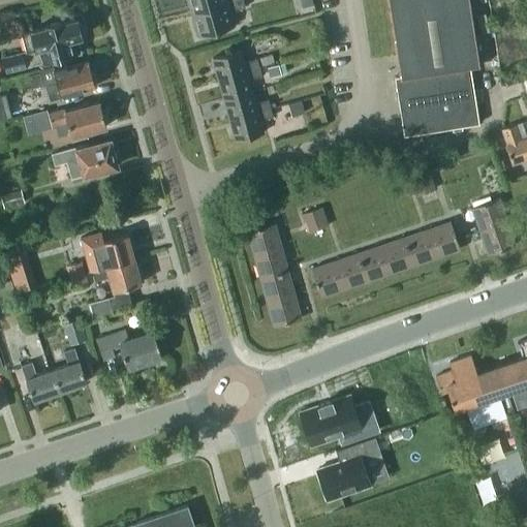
[(243,0),(188,0),(193,14),(243,0)]
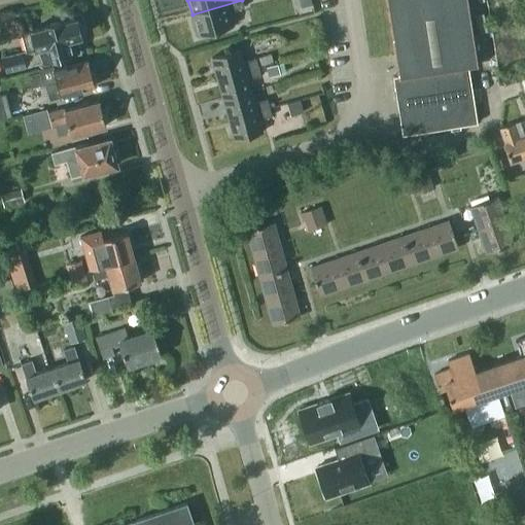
[(242,0),(193,14),(199,37),(235,28),(231,13),(246,9),(243,0),(242,0)]
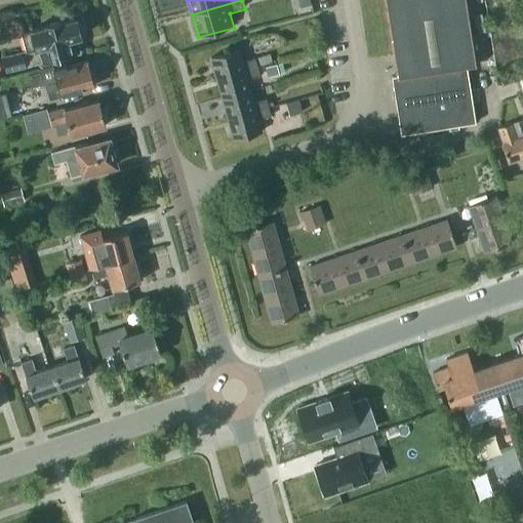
[(387,0),(399,77),(393,78),(402,136),(477,124),(468,68),(477,66),(466,0),(387,0)]
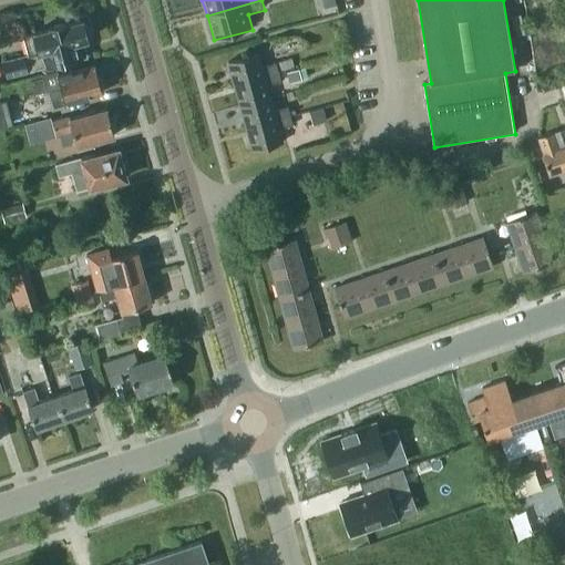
[(67,24),(50,29),(51,30),(34,34),(36,34),(24,38),(30,57),(3,63),(8,79),(48,68),(48,69),(84,59),(88,58),(83,42),(89,41),(83,21),(68,26),(67,24)]
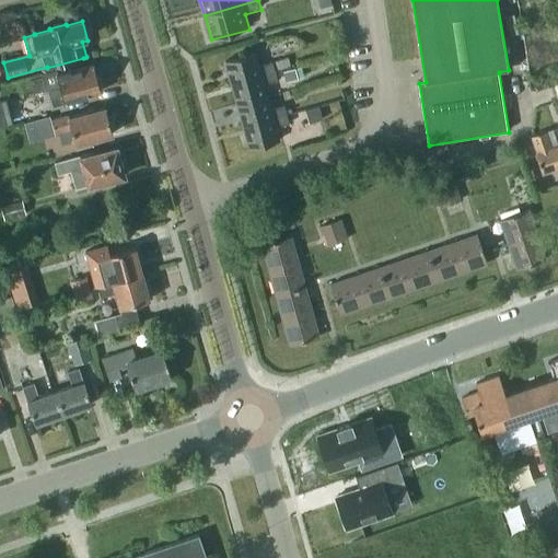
[(227,62),(233,85),(276,73),(292,69),(290,59),(259,68),(256,55),(227,62)]
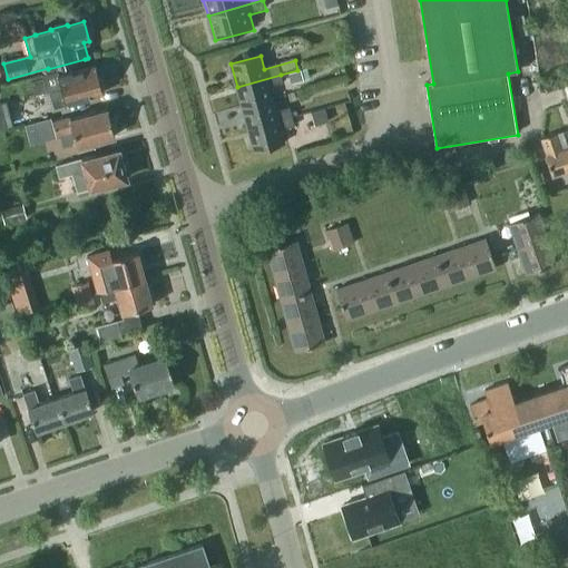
[(74,71),(59,76),(58,72),(43,77),(45,80),(33,84),(37,96),(50,92),(55,109),(104,96),(96,68),(75,74),(74,71)]
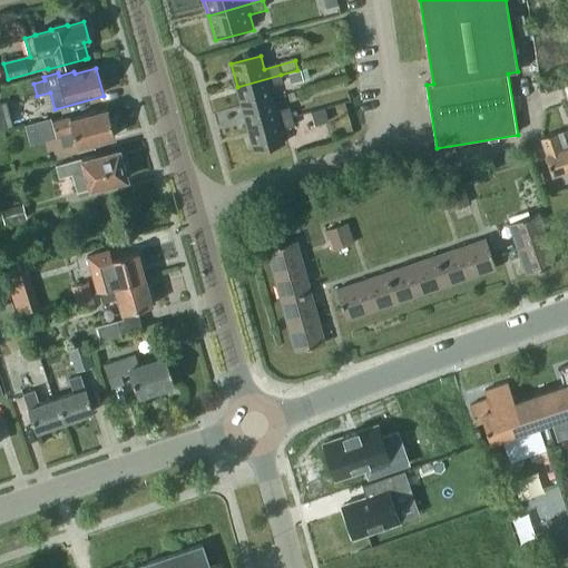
[(273,100),(270,88),(284,84),(281,75),(237,87),(243,108),(273,100)]
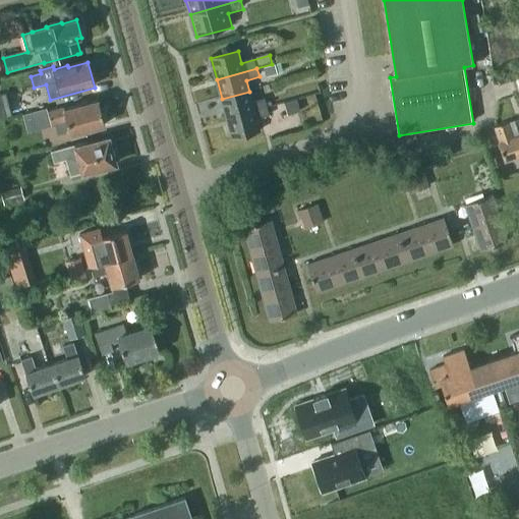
[(268,108),(266,100),(252,103),(249,92),(222,99),(227,119),(268,108)]
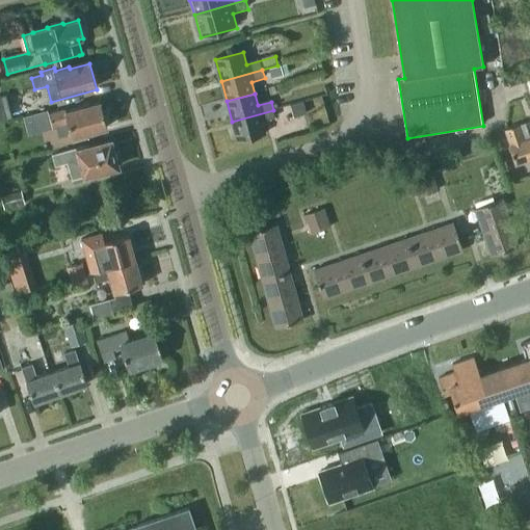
[(0,98),(0,122),(14,118),(7,96),(0,98)]
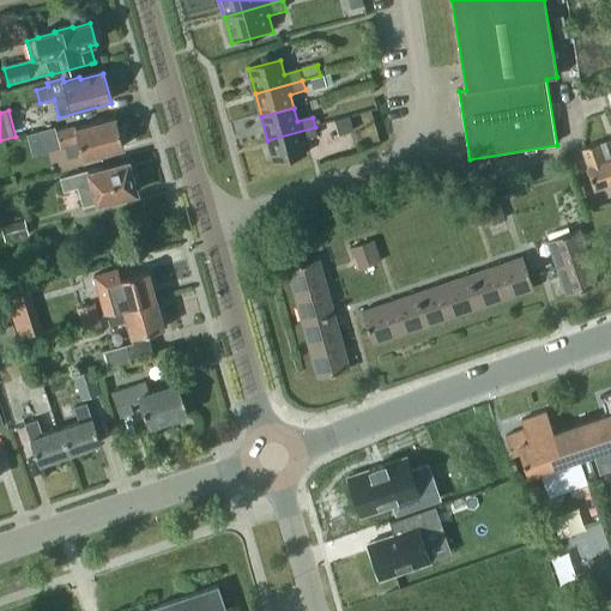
[(350,119),(337,122),(340,137),(354,133),(350,119)]
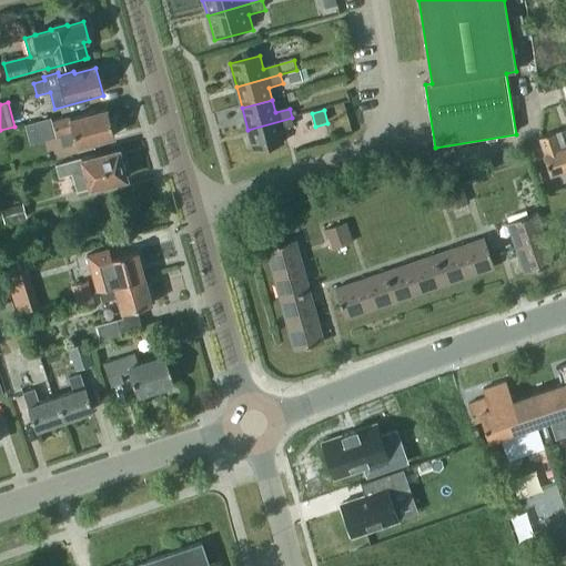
[(58,135),(73,132),(78,148),(115,138),(114,134),(117,133),(114,124),(112,125),(108,111),(71,120),(71,119),(53,123),(52,119),(39,122),(44,144),(59,140),(58,135)]
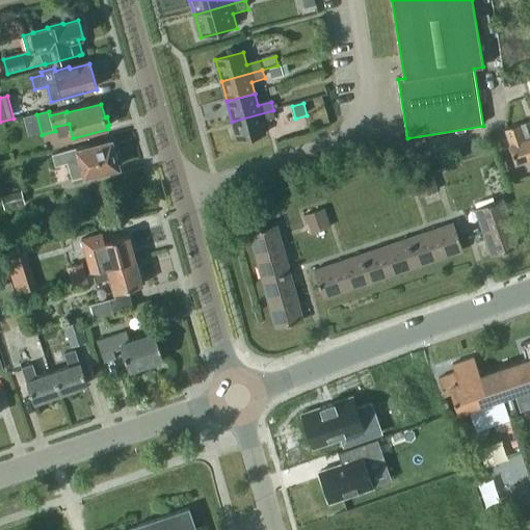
[(232,122),(238,142),(266,135),(263,123),(275,118),(273,110),(232,122)]
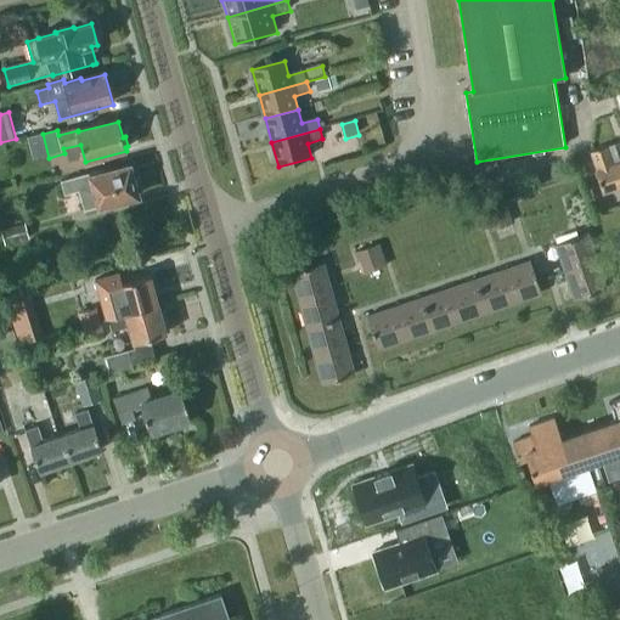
[(619,165),(615,167),(609,147),(592,153),(599,173),(597,173),(603,193),(619,189),(619,165)]
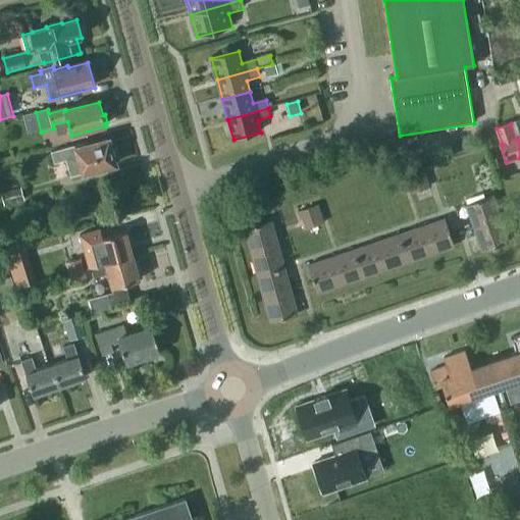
[(90,143),(53,153),(56,164),(66,161),(71,177),(116,165),(109,140),(90,145),(90,143)]
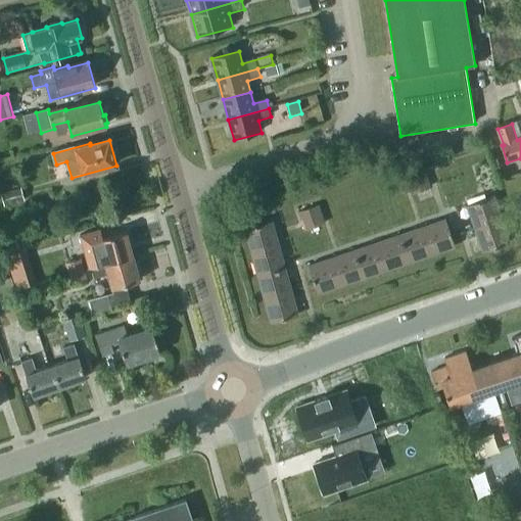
[(425,171),(416,174),(418,180),(427,177),(425,171)]
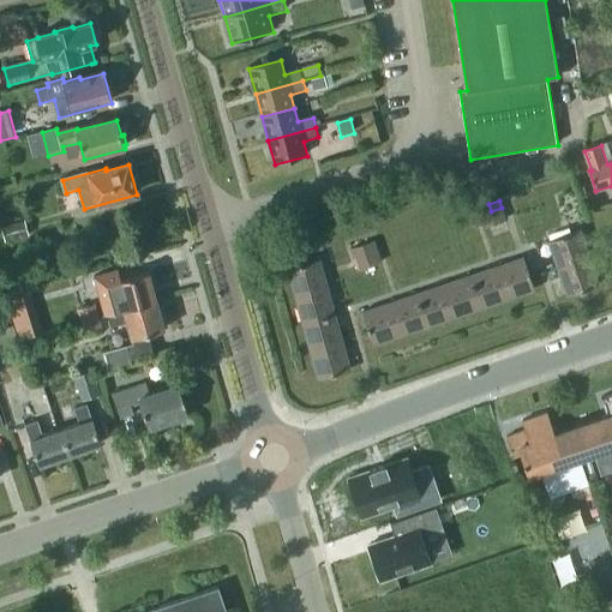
[(489,204),(477,208),(479,215),(491,211),(489,204)]
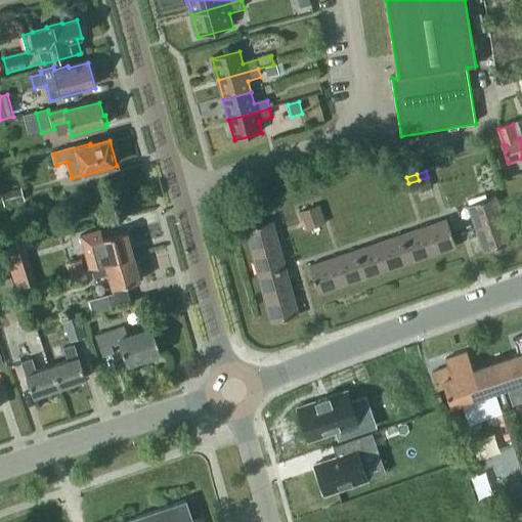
[(428,177),(419,180),(421,186),(430,182),(428,177)]
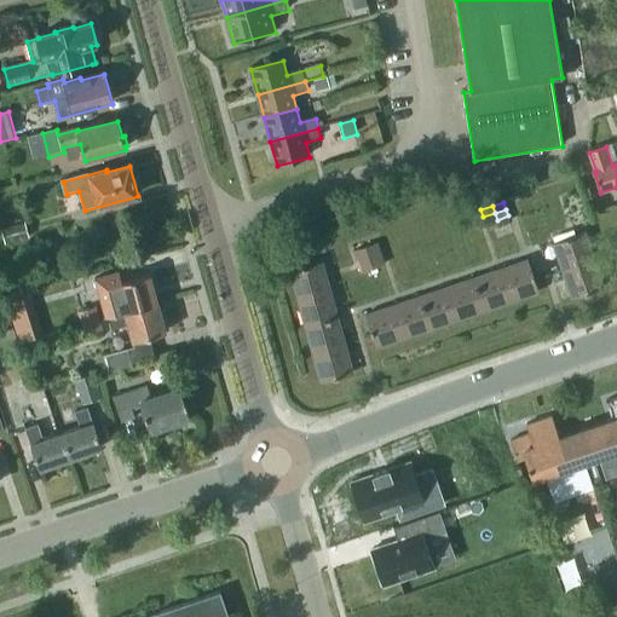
[(495,213),(483,217),(485,224),(497,220),(495,213)]
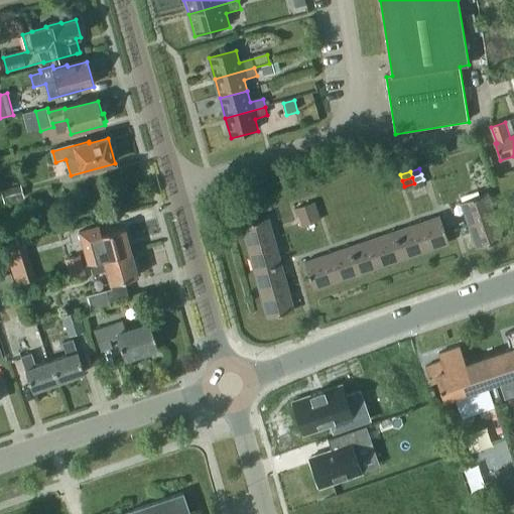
[(423,179),(414,183),(416,188),(425,185),(423,179)]
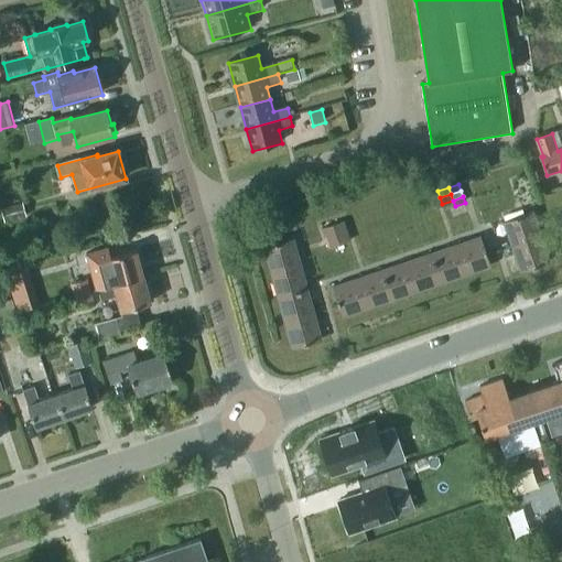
[(453,201),(442,204),(444,211),(455,206),(453,201)]
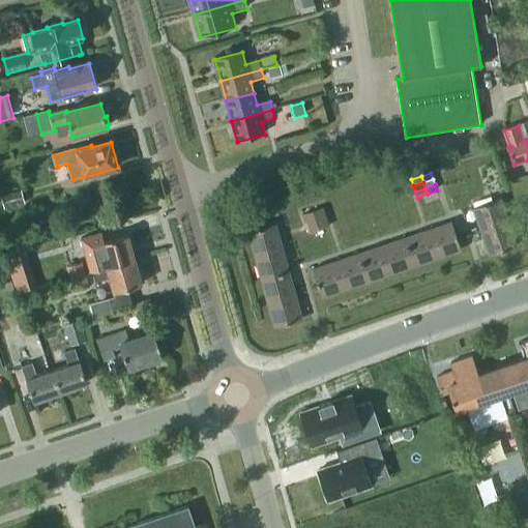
[(2,196),(6,210),(26,204),(22,191),(2,196)]
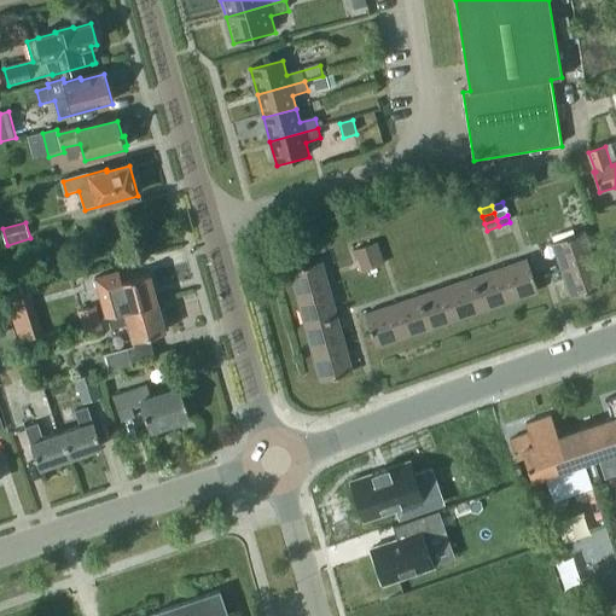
[(553,244),(563,271),(593,261),(583,233),(553,244)]
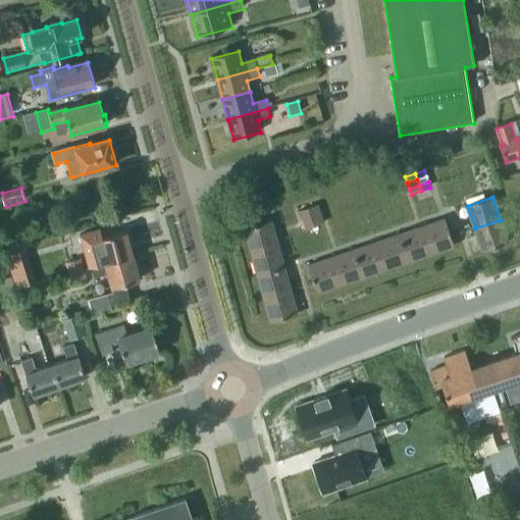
[(319,206),(310,209),(312,215),(321,212),(319,206)]
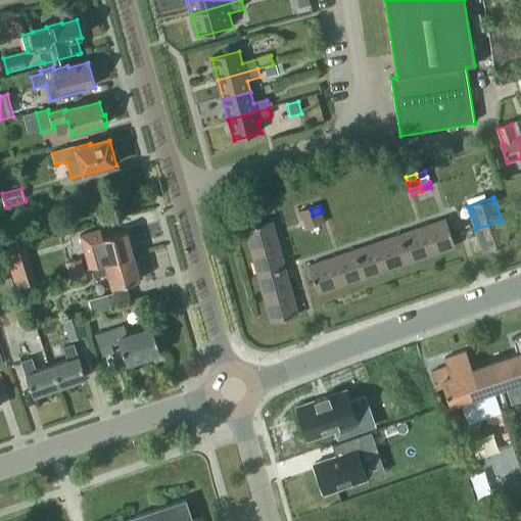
[(311,209),(300,214),(302,219),(313,216),(311,209)]
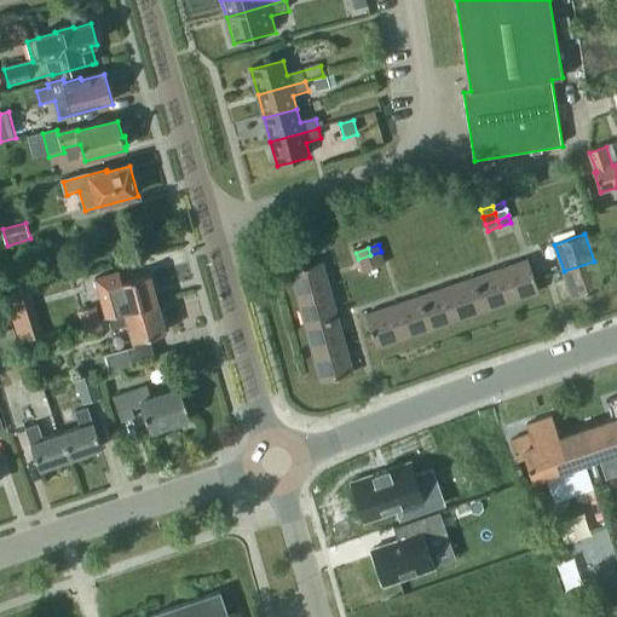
[(381,252),(370,255),(373,263),(384,259),(381,252)]
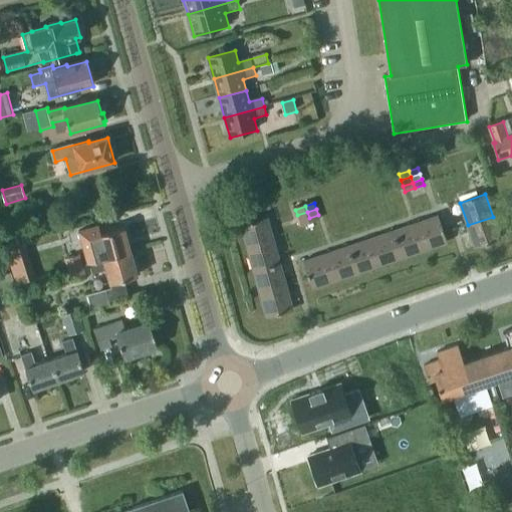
[(307,212),(297,215),(299,221),(309,218),(307,212)]
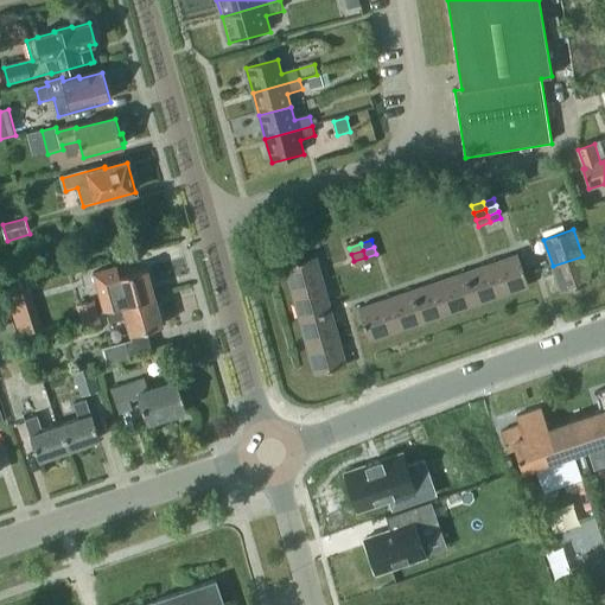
[(376,254),(365,258),(368,263),(379,260),(376,254)]
